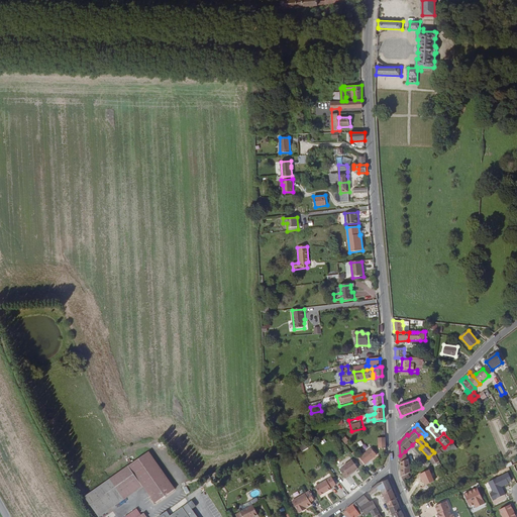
[(457,449),(451,441),(444,447),(443,447),(440,450),(439,449),(436,452),(439,456),(457,449)]
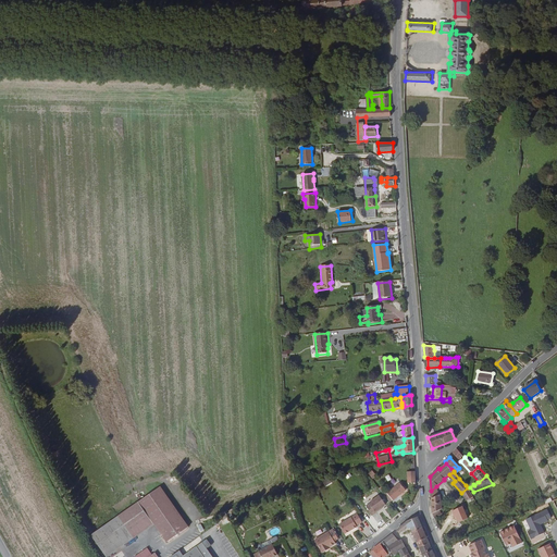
[(399,484),(387,495),(394,502),(404,494),(404,490),(399,484)]
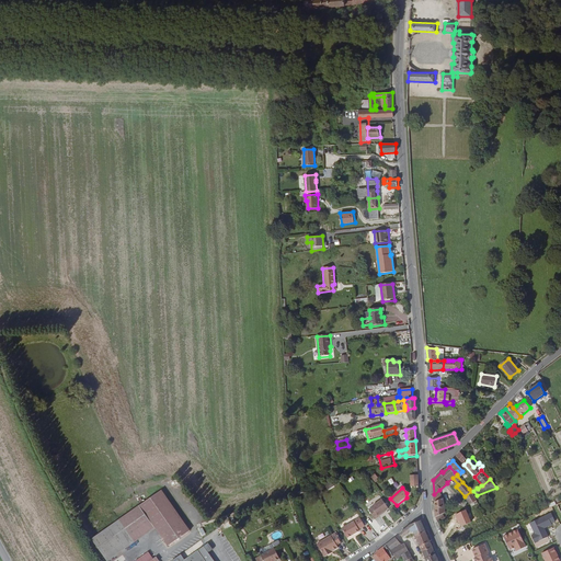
[(156,528),(163,539),(185,524),(160,490),(139,505),(156,528)]
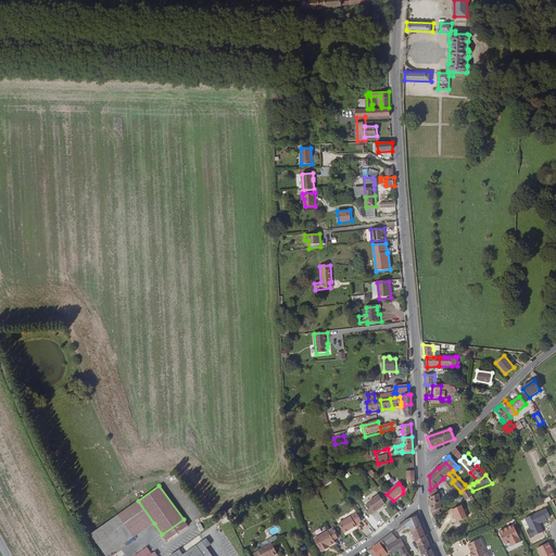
[(466,501),(472,496),(467,487),(460,492),(466,501)]
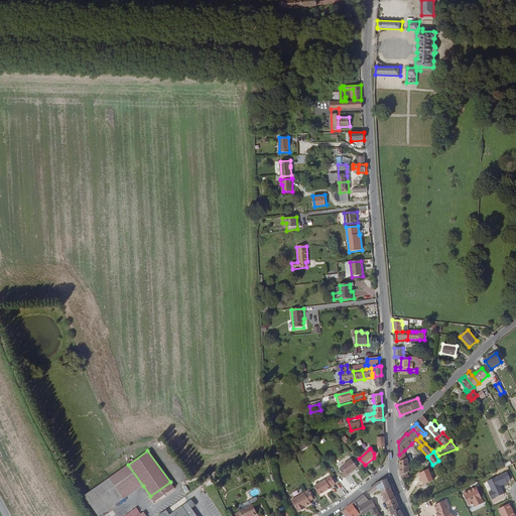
[(359,459),(357,461),(362,468),(365,465),(359,459)]
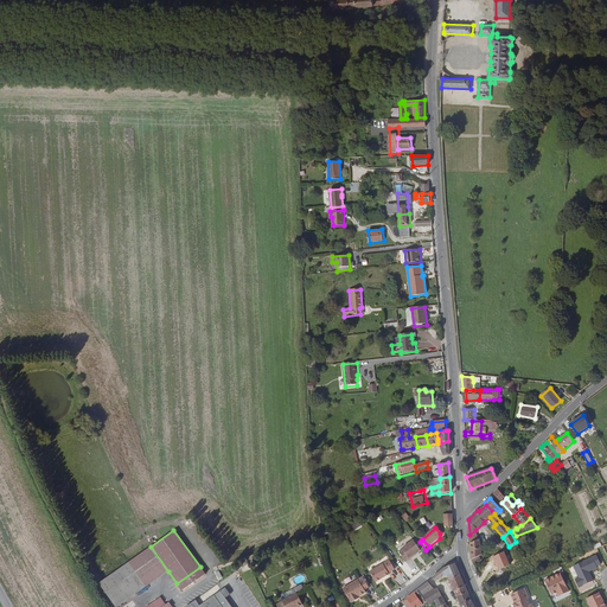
[(472,561),(473,564),(481,561),(479,556),(481,556),(480,542),(479,540),(478,541),(471,543),(472,561)]
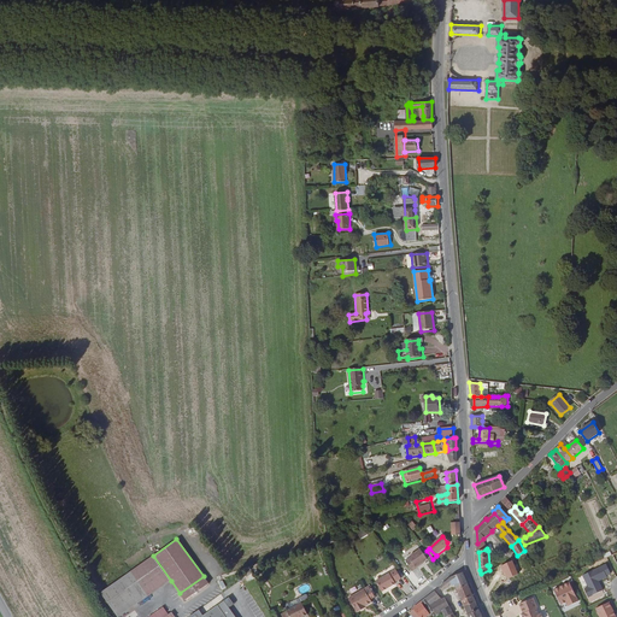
[(410,562),(406,564),(413,574),(422,568),(422,566),(424,564),(428,562),(421,552),(409,560),(410,562)]
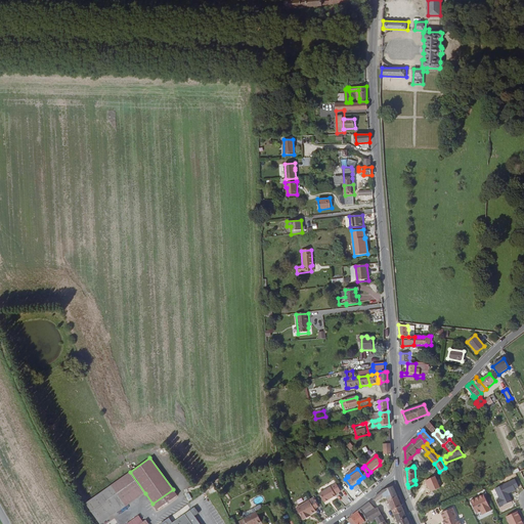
[(100,523),(145,493),(130,472),(86,504),(100,523)]
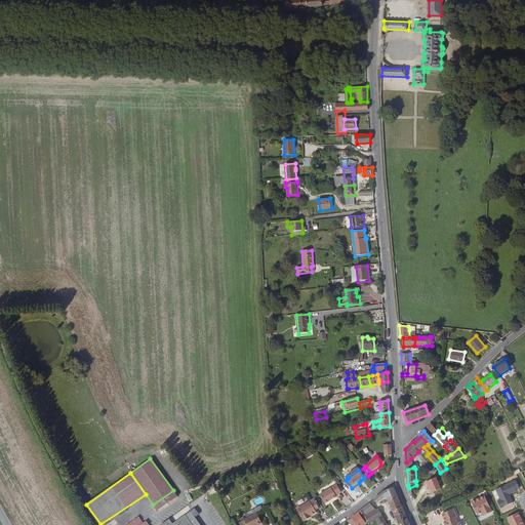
[(516,481),(496,490),(500,499),(496,501),(500,509),(514,502),(510,494),(520,489),(516,481)]
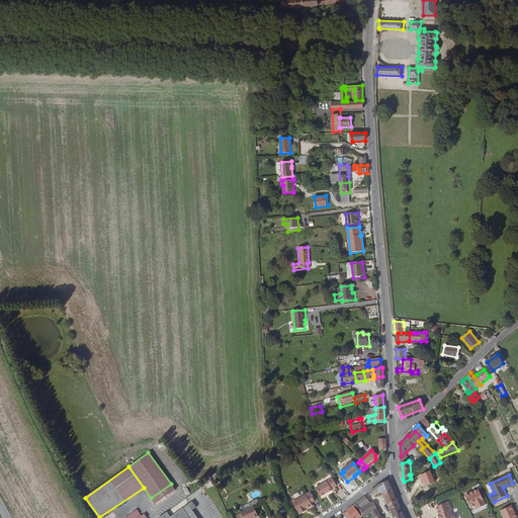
[(333,479),(316,489),(321,498),(325,495),(324,494),(328,492),(329,493),(332,491),(331,490),(337,487),(333,479)]
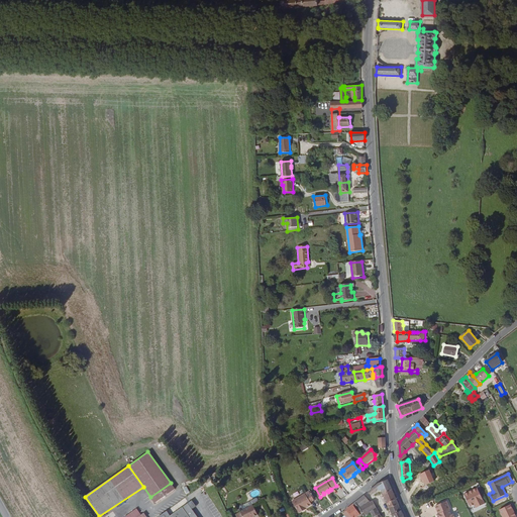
[(211,481),(198,489),(199,492),(213,485),(211,481)]
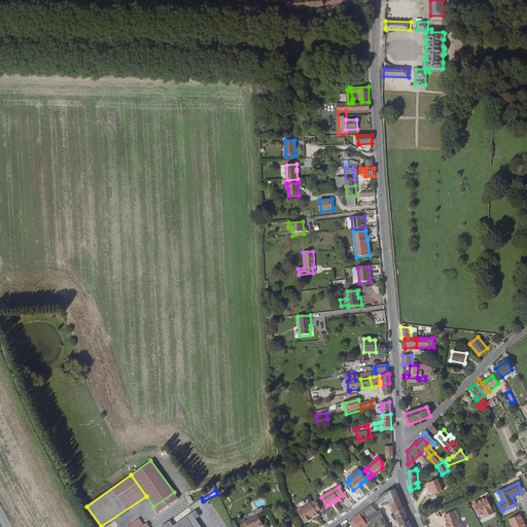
[(385,493),(376,501),(376,503),(378,506),(383,501),(386,500),(386,501),(388,500),(390,504),(399,500),(395,490),(385,493)]
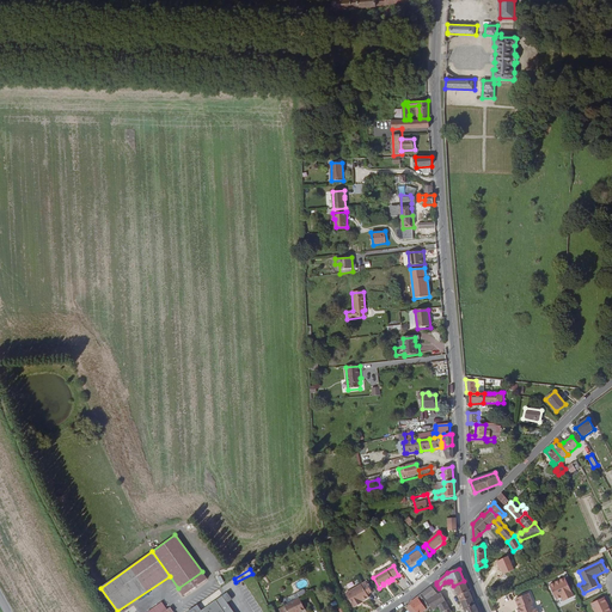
[(202,571),(178,588),(184,597),(208,579),(202,571)]
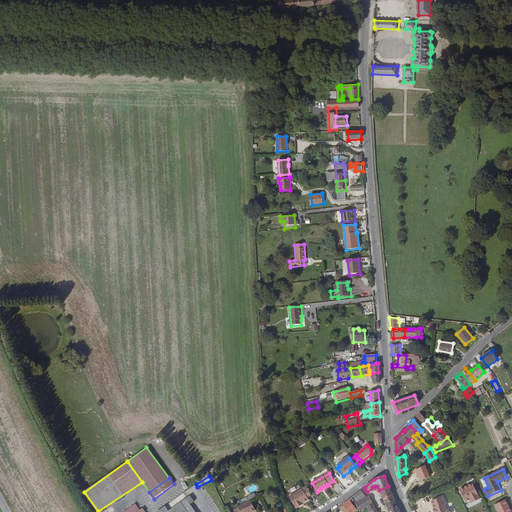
[(473,483),(460,489),(467,505),(480,499),(473,483)]
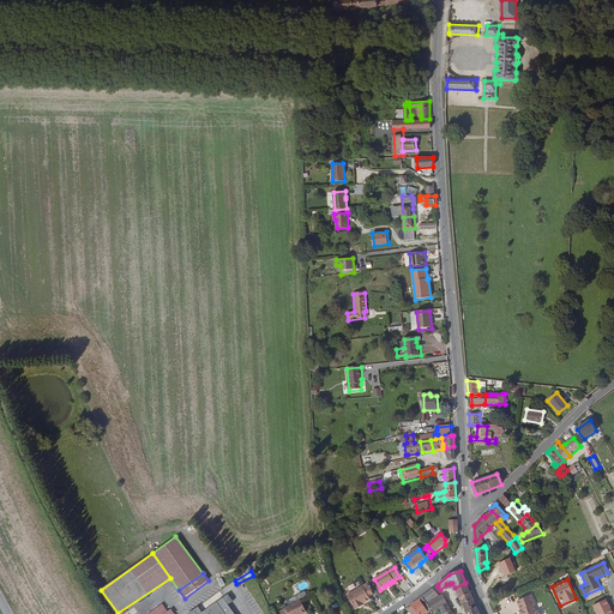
[(470,594),(465,583),(455,588),(459,599),(470,594)]
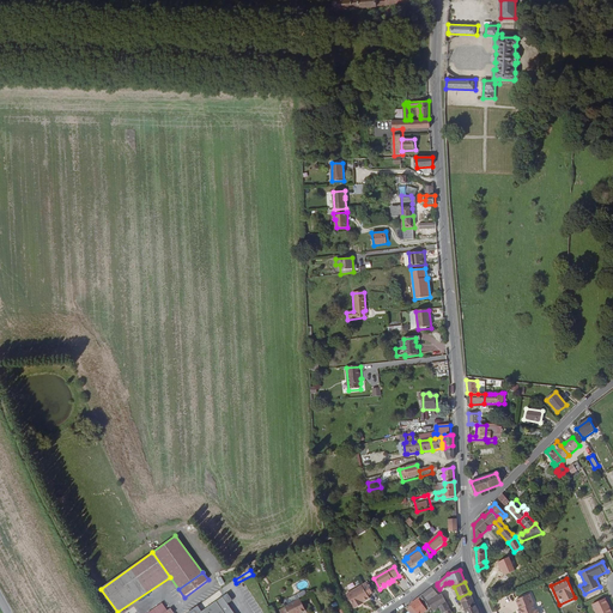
[(362,587),(346,595),(354,610),(360,606),(359,605),(362,604),(369,599),(368,596),(372,594),(368,587),(363,589),(362,587)]
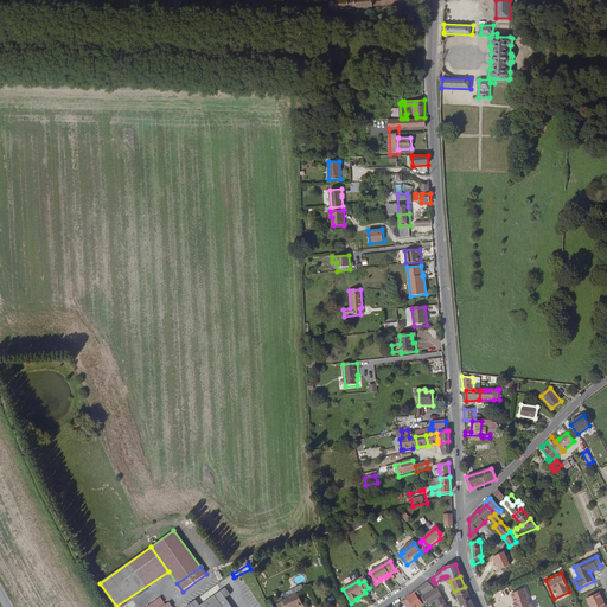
[(433,589),(427,582),(419,589),(423,596),(430,592),(433,589)]
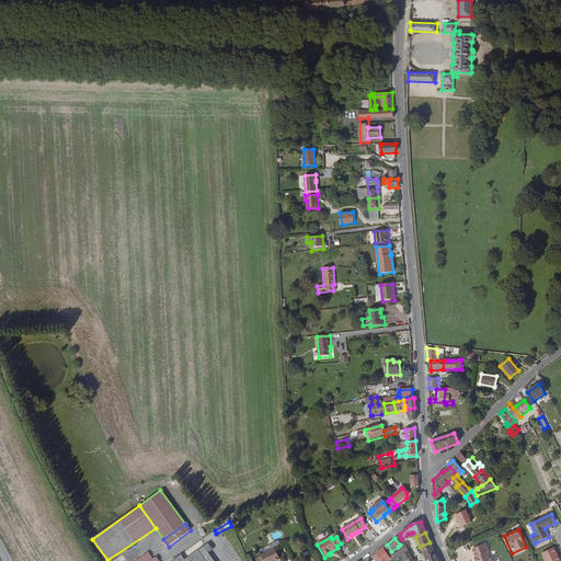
[(432,548),(430,542),(420,547),(422,552),(432,548)]
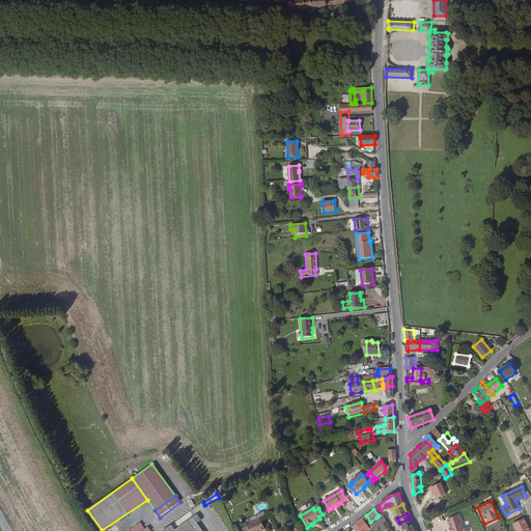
[(246,526),(259,519),(256,514),(246,521),(245,523),(246,526)]
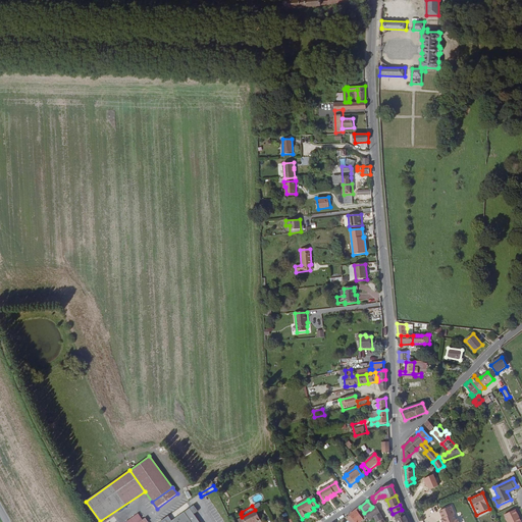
[(364,513),(360,507),(350,515),(350,516),(352,518),(354,521),(361,521),(363,521),(364,521),(367,518),(364,513)]
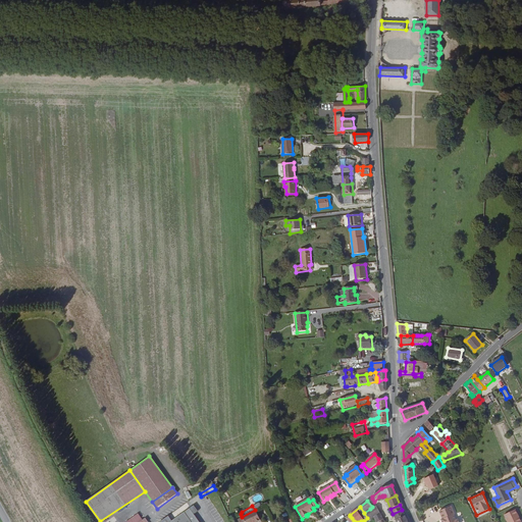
[(370,509),(364,513),(367,518),(369,520),(374,518),(380,515),(376,507),(373,509),(371,510),(370,509)]
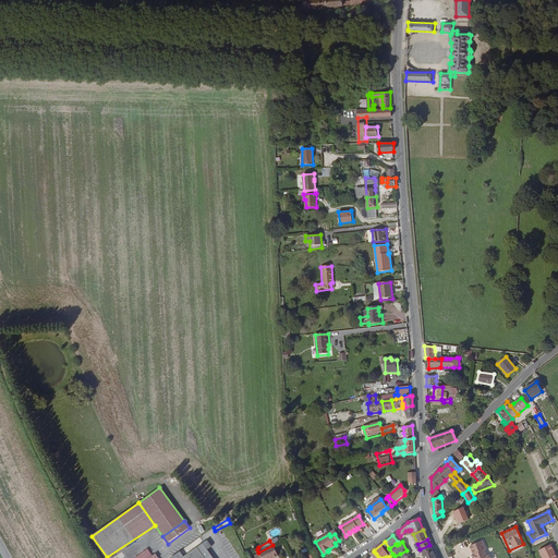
[(193,550),(182,557),(214,557),(203,544),(197,547),(194,543),(190,546),(193,550)]
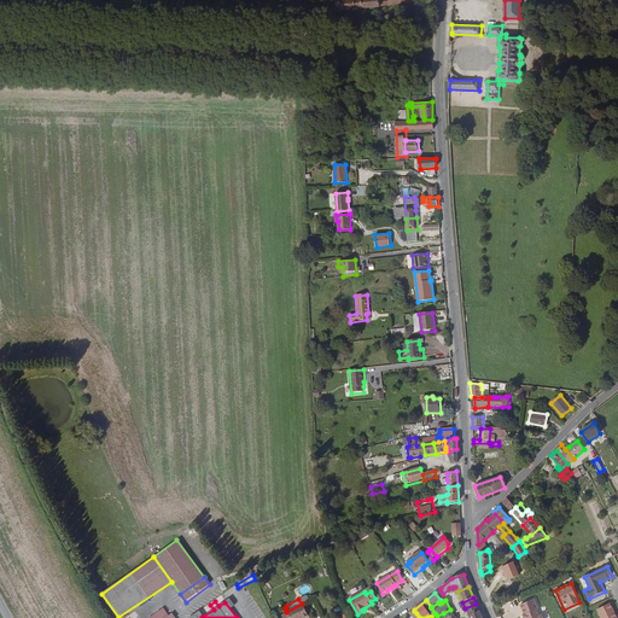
[(541,617),(540,614),(538,616),(535,610),(536,610),(532,601),(519,607),(523,616),(522,616),(523,617),(541,617)]
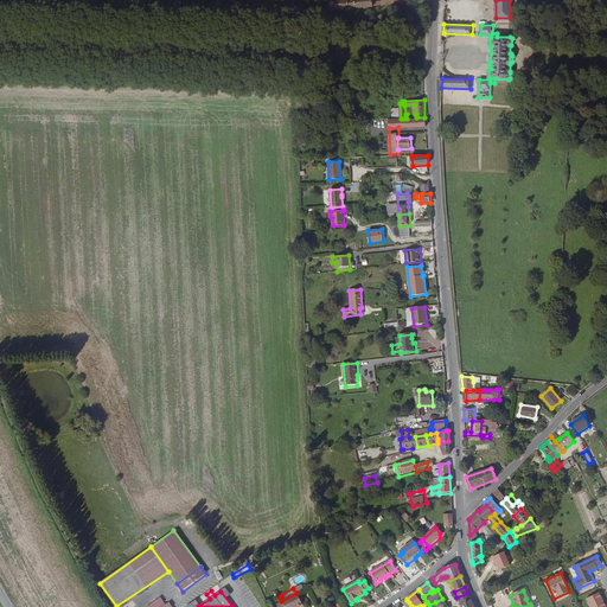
[(296,593),(281,601),(285,606),(298,606),(302,605),(296,593)]
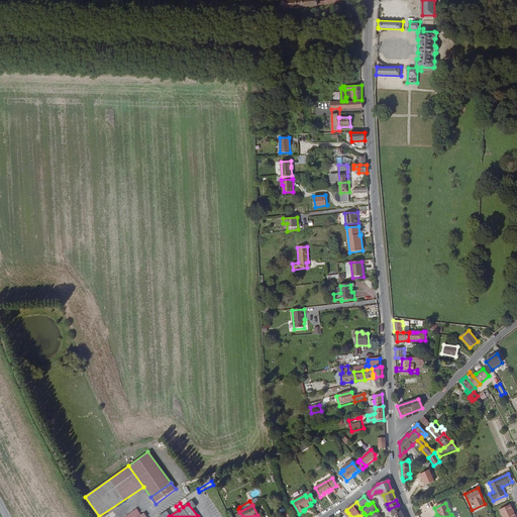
[(401,511),(398,505),(389,509),(392,515),(401,511)]
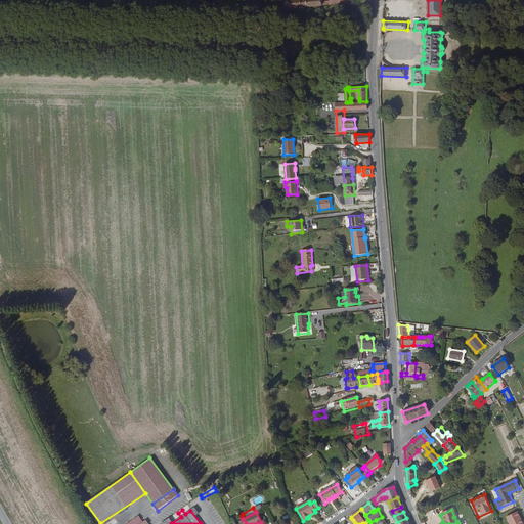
[(523,523),(517,512),(506,517),(509,523),(523,523)]
